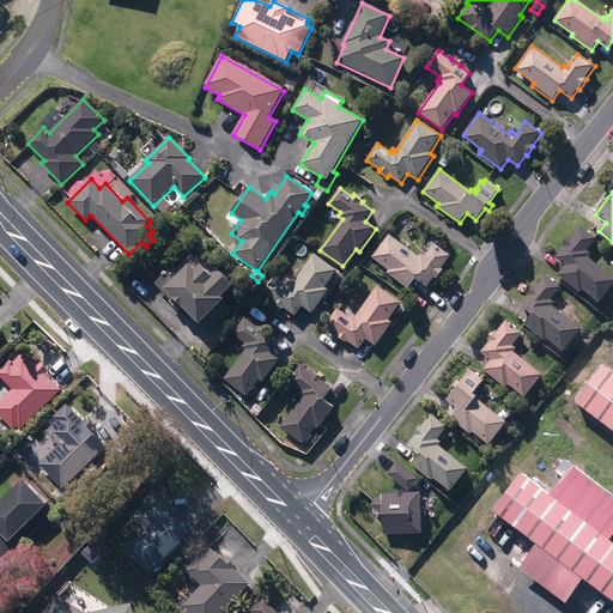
[(582,290),(599,303),(612,284),(612,278),(588,258),(590,255),(587,252),(596,240),(581,226),(571,240),(569,237),(562,246),(564,248),(556,259),(565,267),(558,275),(580,293),(582,290)]
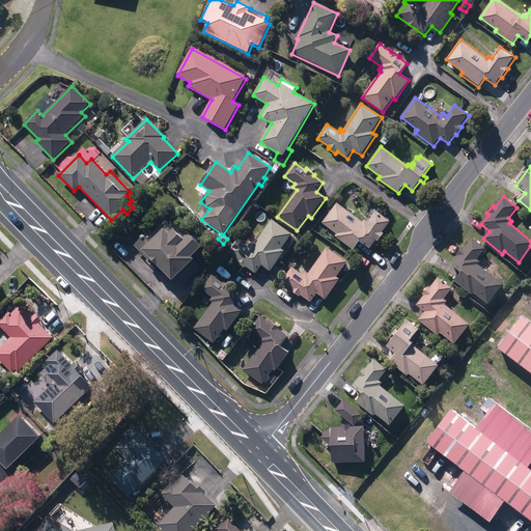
[(335,238),(353,251),(359,242),(369,250),(376,242),(378,243),(384,234),(383,233),(391,222),(376,211),(368,222),(365,220),(363,223),(337,203),(322,223),(337,234),(335,238)]
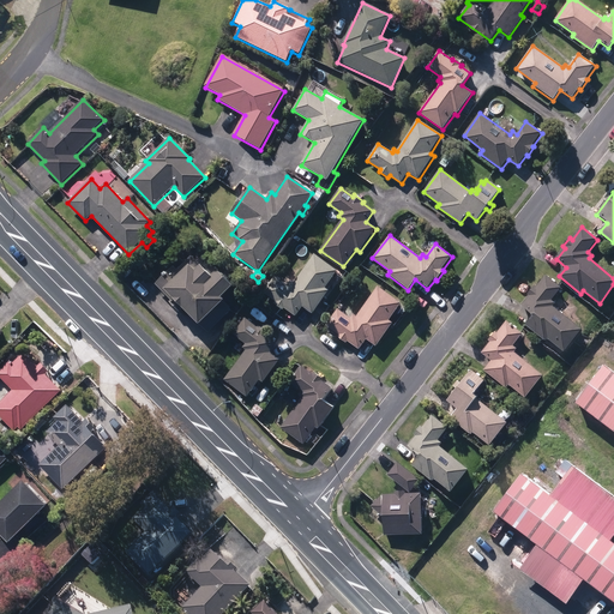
[(284,309),(296,317),(302,308),(313,314),(329,292),(325,289),(338,271),(314,254),(294,284),(290,282),(288,286),(275,276),(263,294),(276,302),(274,305),(283,311),(284,309)]
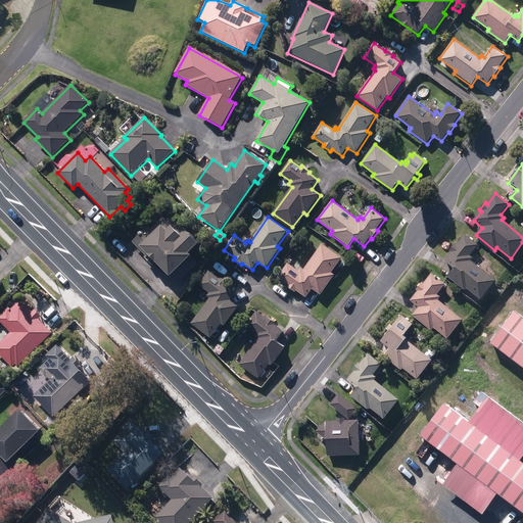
[(156,264),(177,284),(197,265),(190,257),(191,256),(188,253),(198,244),(173,219),(168,224),(162,219),(150,231),(147,228),(132,242),(146,256),(144,257),(153,266),(156,264)]
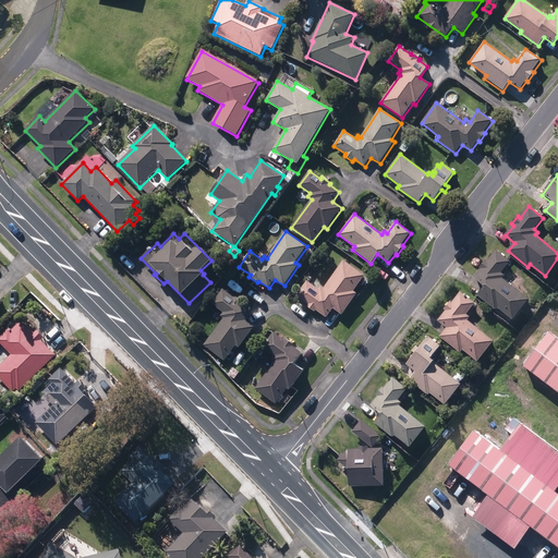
[(315,246),(322,251),(325,245),(319,241),(315,246)]
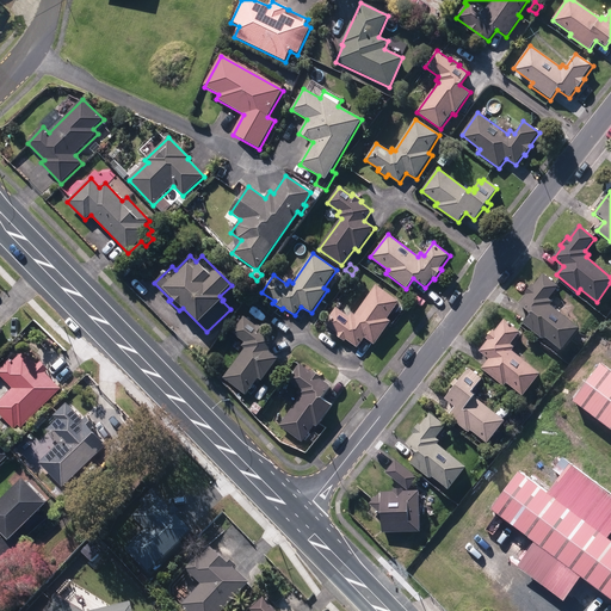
[(116,271),(124,279),(131,272),(123,265),(116,271)]
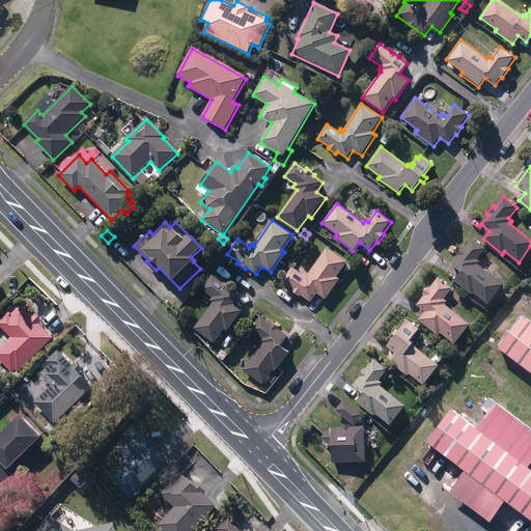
[(473,294),(487,305),(503,285),(478,266),(480,262),(477,260),(485,249),(472,239),(464,249),(463,247),(456,255),(457,256),(450,264),(459,273),(453,281),(472,296),(473,294)]
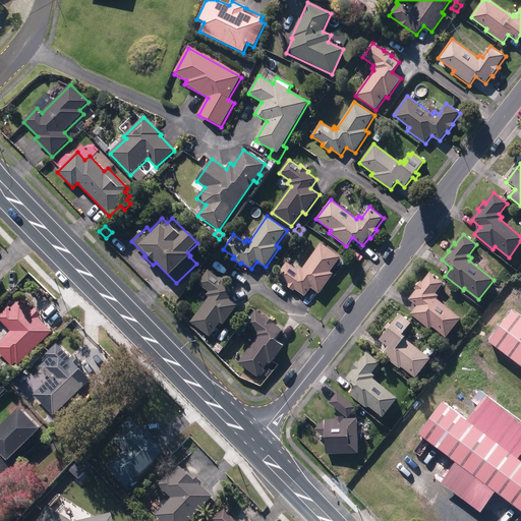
[(295,290),(304,297),(310,288),(320,295),(333,275),(330,273),(340,257),(321,243),(303,269),(299,267),(297,270),(287,263),(277,277),(288,285),(286,287),(294,292),(295,290)]
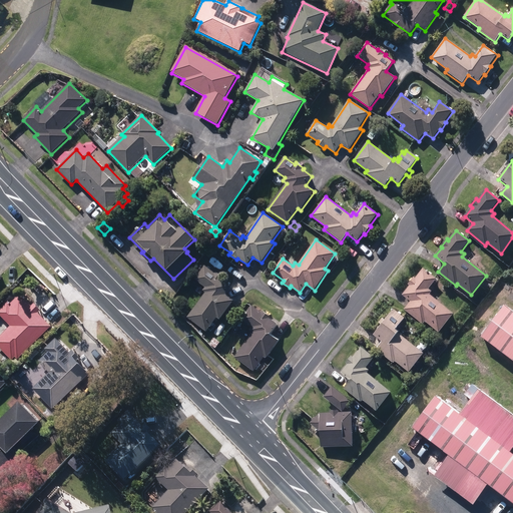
[(187,318),(206,332),(216,318),(219,321),(233,301),(225,295),(231,287),(222,280),(223,278),(216,273),(215,274),(204,266),(194,280),(206,288),(202,292),(205,294),(187,318)]
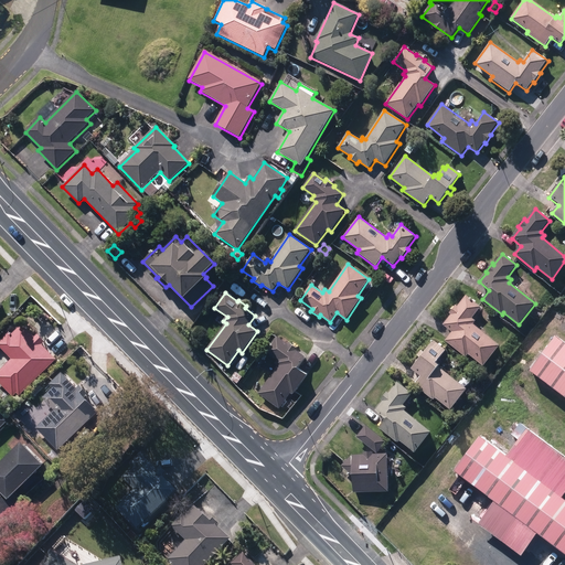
[(469,355),(482,368),(500,347),(473,324),(476,321),(472,319),(481,308),(467,296),(457,307),(456,306),(449,313),(450,316),(443,326),(451,332),(445,341),(466,359),(469,355)]
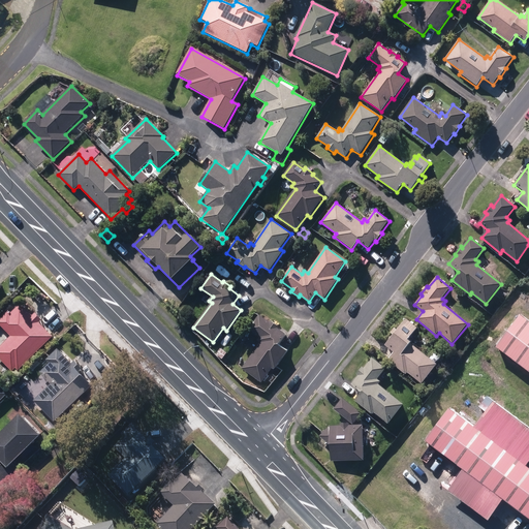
[(0,347),(0,360),(12,372),(17,369),(19,371),(54,337),(39,323),(42,320),(35,313),(32,316),(20,304),(10,313),(8,311),(0,319),(0,324),(11,337),(0,347)]
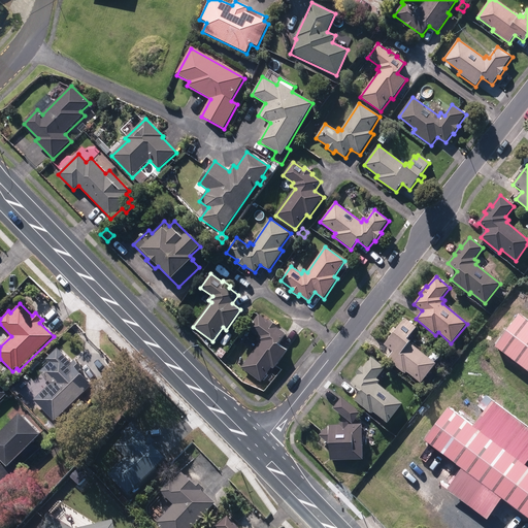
[(241,368),(262,383),(271,368),(274,370),(288,351),(279,344),(287,334),(277,328),(278,327),(270,321),(269,323),(258,315),(248,329),(259,337),(257,340),(260,342),(241,368)]
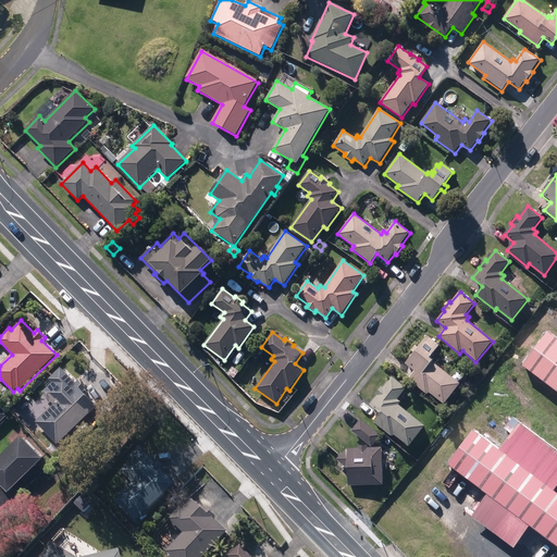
[(522,367),(556,392),(556,338),(548,332),(522,367)]
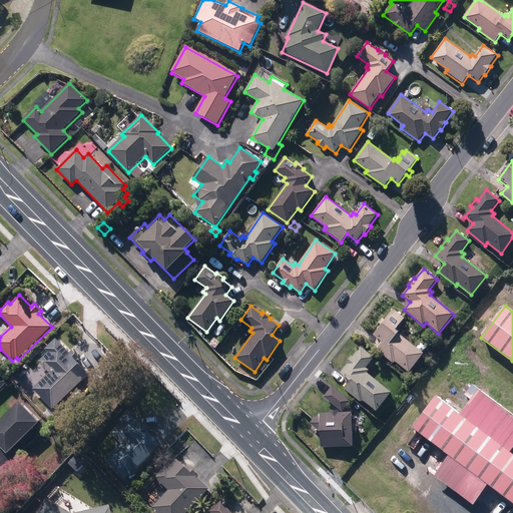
[(395,362),(409,373),(424,354),(398,334),(399,333),(396,330),(404,319),(393,310),(373,336),(382,343),(376,351),(393,364),(395,362)]
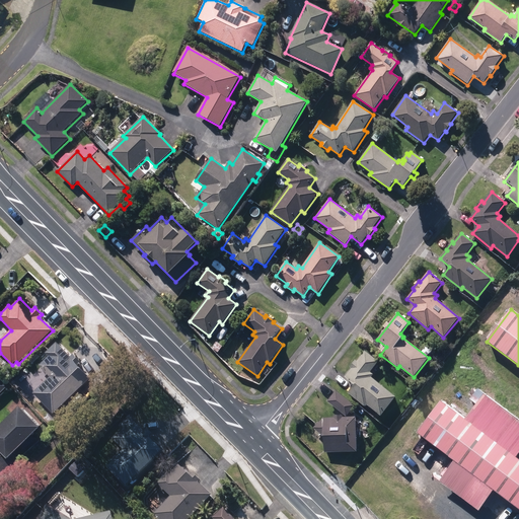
[(33,393),(53,415),(89,378),(77,366),(81,362),(73,354),(70,357),(56,343),(46,353),(49,357),(40,366),(50,377),(33,393)]
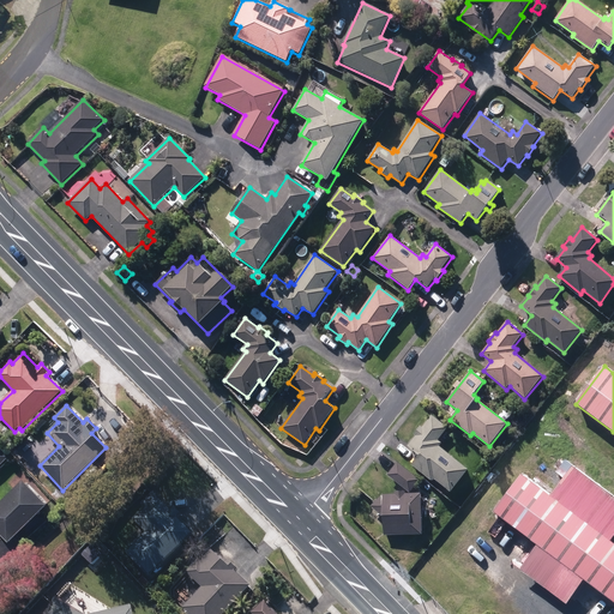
[(439,488),(453,500),(458,494),(452,489),(468,470),(440,447),(443,444),(438,440),(449,428),(432,415),(422,427),(420,426),(414,435),(416,437),(407,447),(419,457),(411,465),(432,482),(433,480),(441,486),(439,488)]
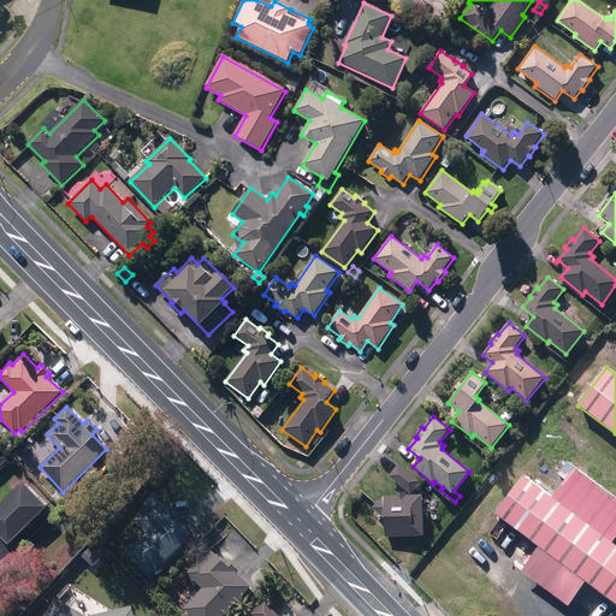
[(5,438),(12,446),(17,442),(10,433),(5,438)]
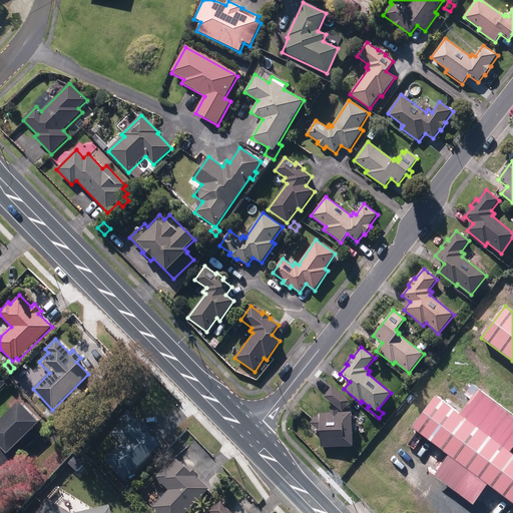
[(0,389),(8,381),(0,373),(0,389)]
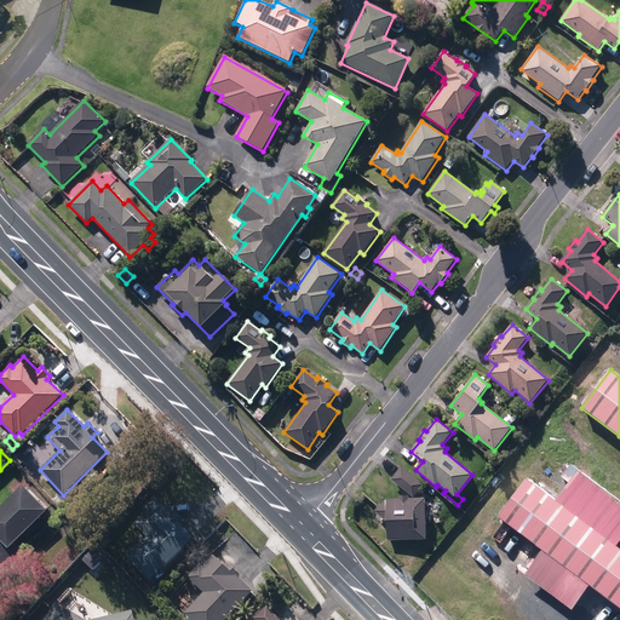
[(390,481),(414,498),(424,484),(400,466),(390,481)]
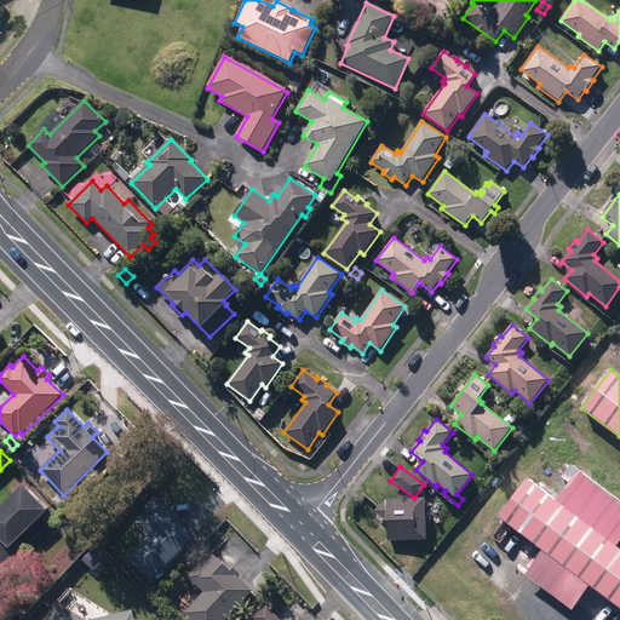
[(590,586),(619,608),(619,549),(616,546),(619,541),(619,503),(578,471),(555,500),(527,480),(499,517),(543,551),(524,575),(572,610),(590,586)]
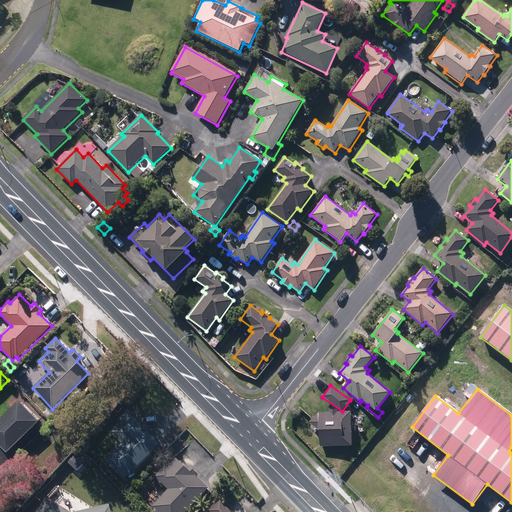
[(25,395),(31,401),(36,397),(30,391),(25,395)]
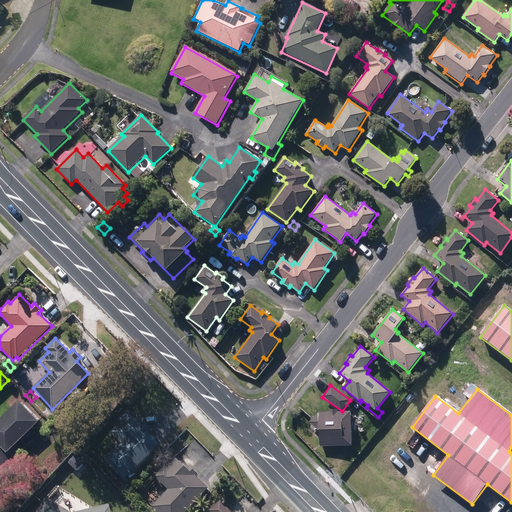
[(71,398),(75,403),(81,397),(77,392),(71,398)]
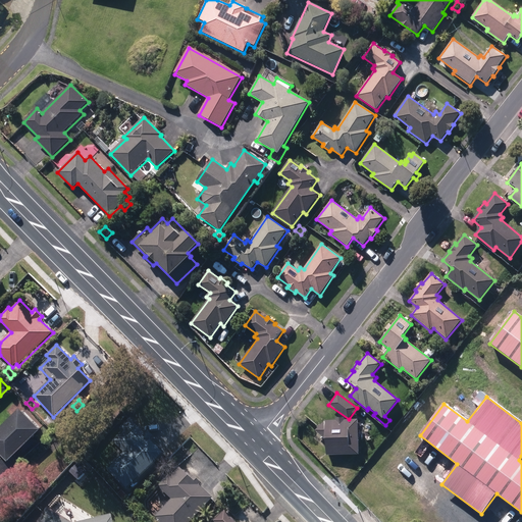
[(43,423),(24,405),(0,429),(0,473),(2,476),(22,456),(18,451),(24,445),(29,449),(42,435),(36,430),(43,423)]
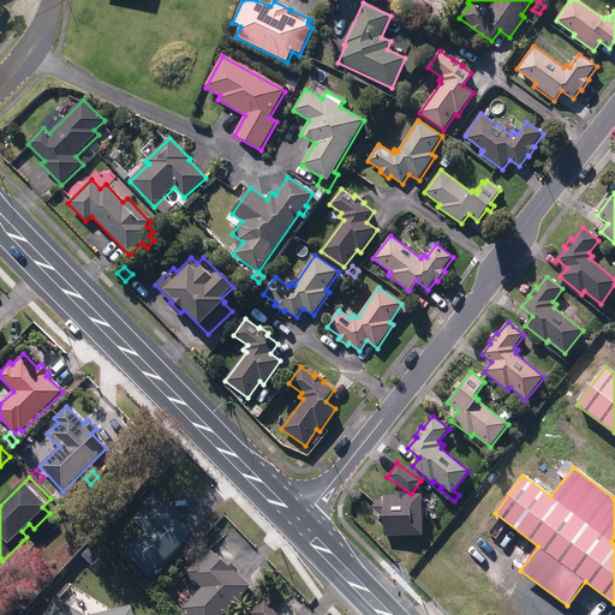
[(125,555),(149,580),(195,536),(179,520),(181,518),(173,509),(171,511),(154,493),(129,517),(145,536),(125,555)]
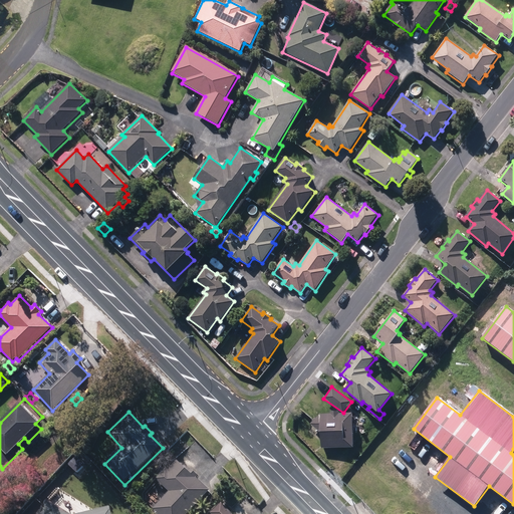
[(320,434),(321,449),(353,448),(352,433),(357,433),(356,426),(352,426),(352,413),(339,414),(339,412),(330,413),(330,414),(320,414),(311,425),(320,434)]
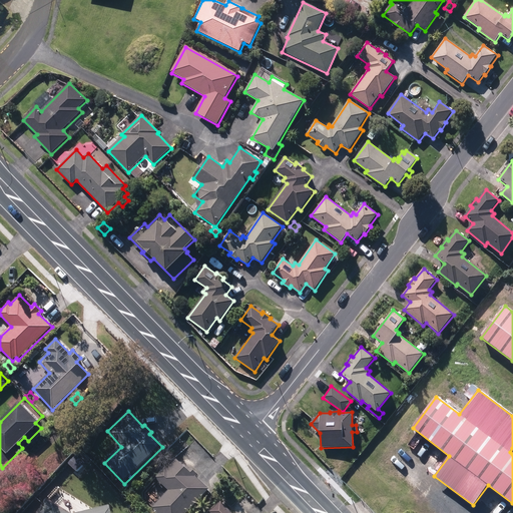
[(67,465),(77,473),(87,462),(77,454),(67,465)]
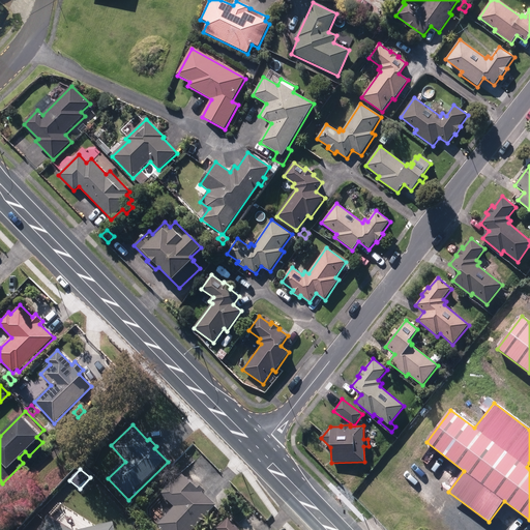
[(157,527),(160,529),(194,529),(215,507),(202,495),(204,492),(196,484),(194,487),(182,476),(173,487),(171,484),(160,496),(175,508),(157,527)]
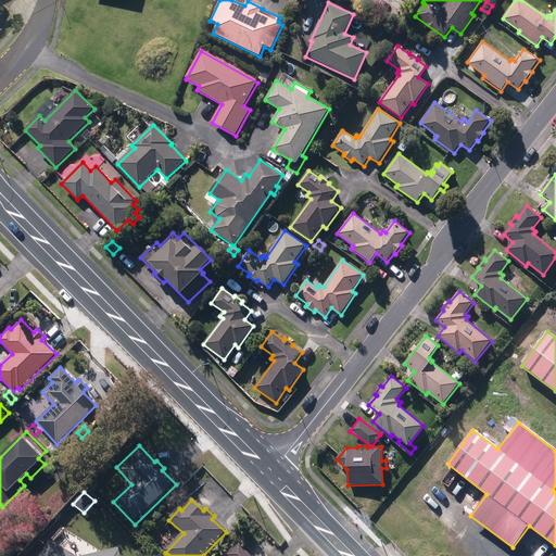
[(125,528),(131,535),(136,531),(129,523),(125,528)]
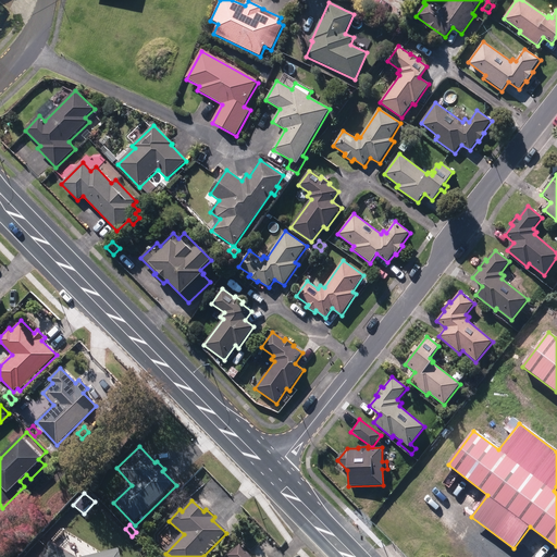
[(224,544),(230,549),(235,544),(230,539),(224,544)]
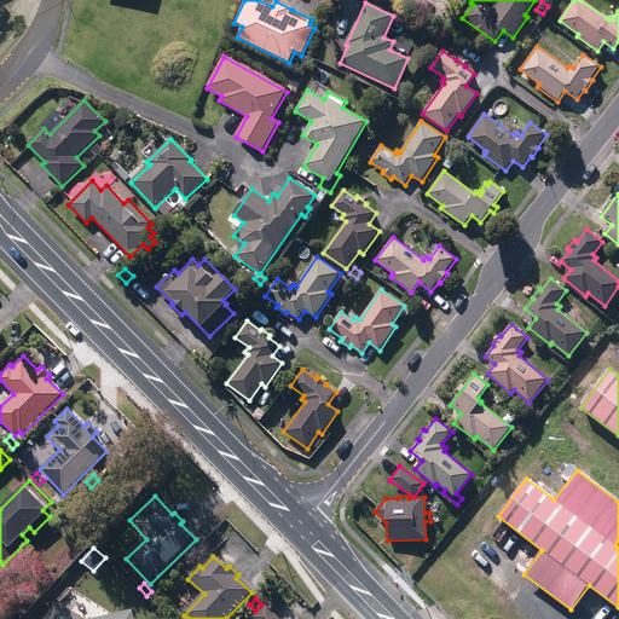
[(133,618),(132,613),(103,618),(80,618),(56,605),(46,618),(133,618)]
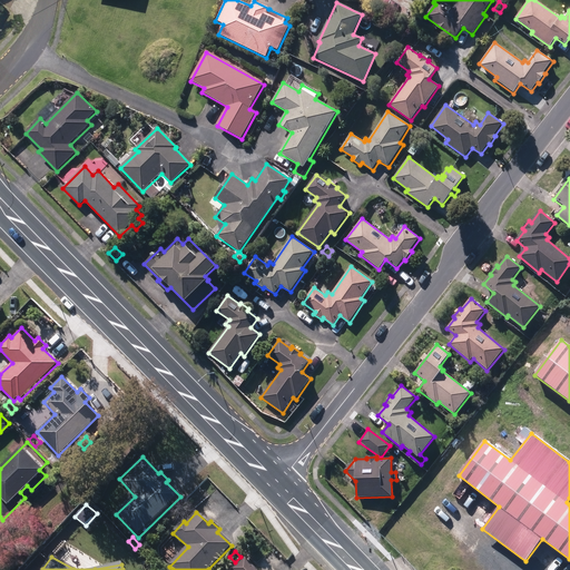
[(254,569),(244,559),(233,569),(254,569)]
